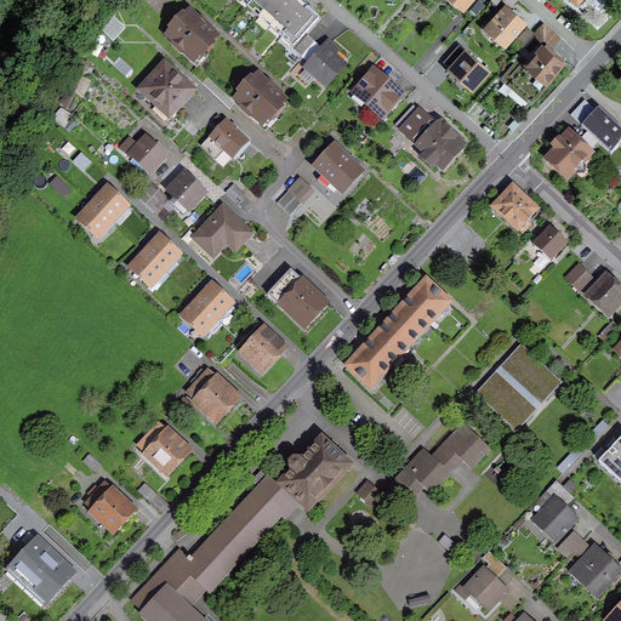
[(263,13),(273,0),(254,0),(251,3),(263,13)]
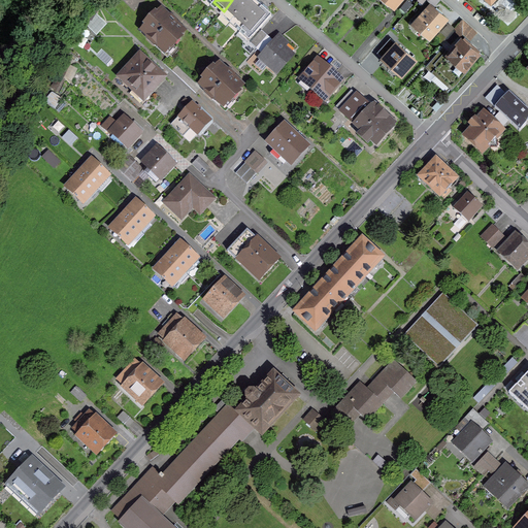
[(233,20),(250,0),(232,0),(224,11),(233,20)]
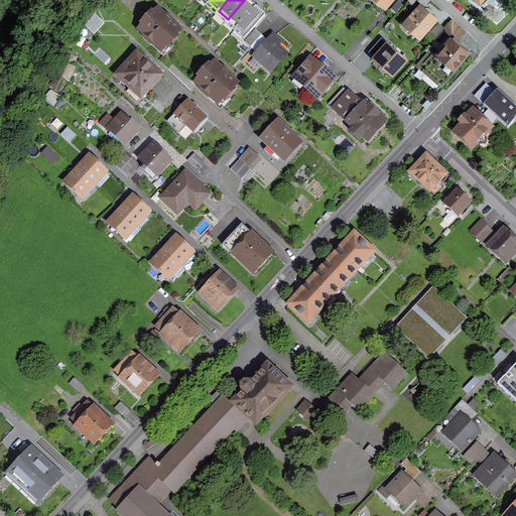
[(237,27),(255,7),(247,0),(244,0),(228,19),(237,27)]
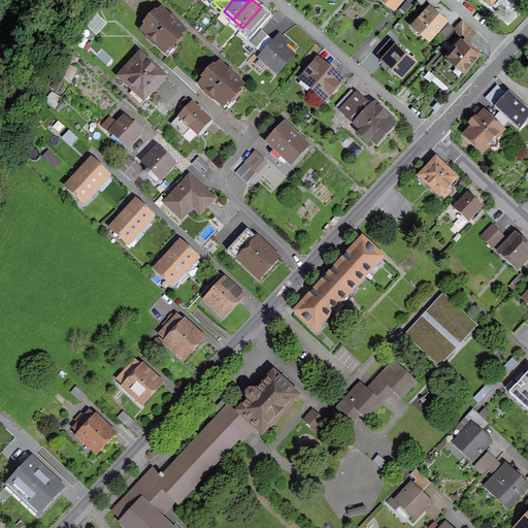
[(430,36),(446,19),(430,4),(415,23),(430,36)]
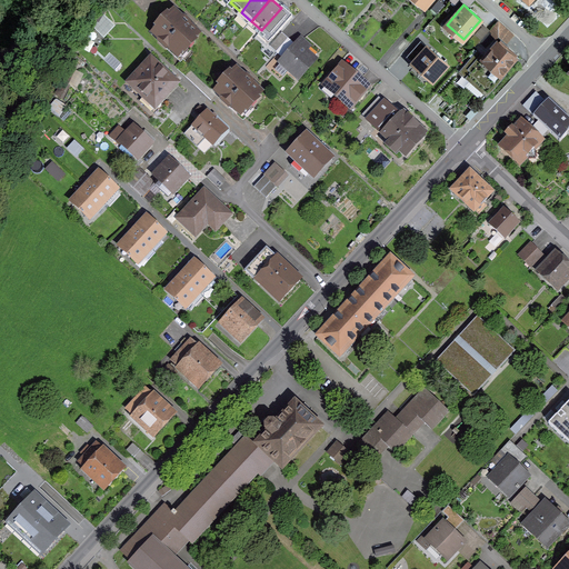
[(272,40),(292,17),(281,8),(261,30),(272,40)]
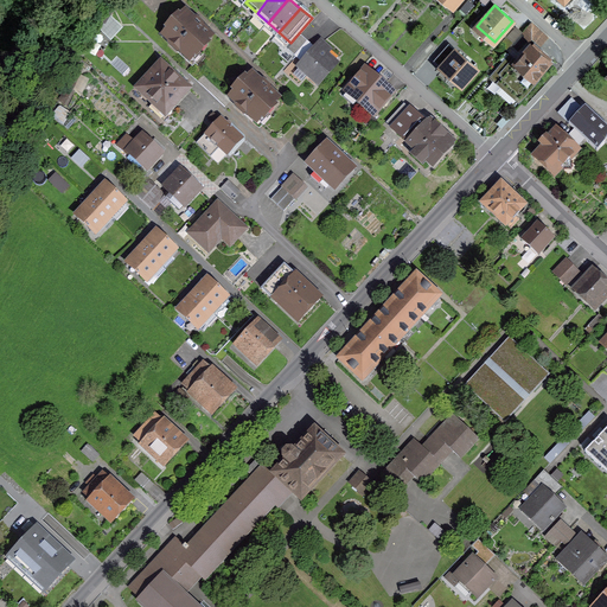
[(205,42),(210,36),(200,27),(203,25),(196,19),(193,21),(186,14),(179,21),(176,19),(173,21),(171,26),(173,29),(165,36),(171,40),(171,45),(177,50),(179,48),(190,58),(198,49),(200,51),(203,51),(206,46),(206,44),(205,42)]
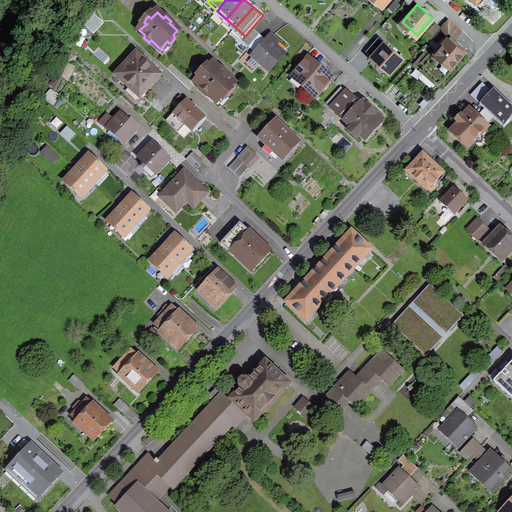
[(88,20),(96,28),(105,19),(99,14),(96,16),(93,14),(88,20)]
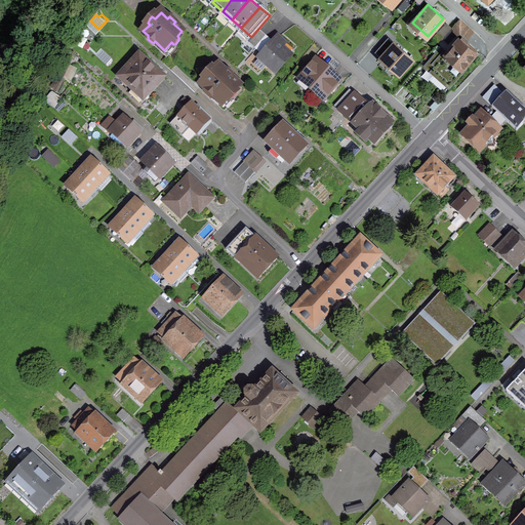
[(460,31),(469,38),(474,32),(459,19),(443,38),(448,43),(460,31)]
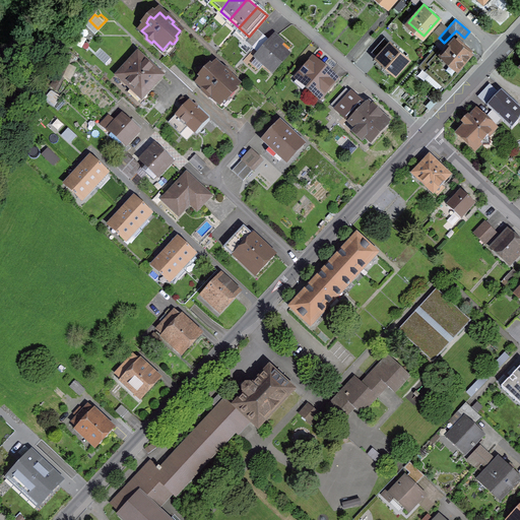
[(247,43),(253,48),(262,36),(257,31),(247,43)]
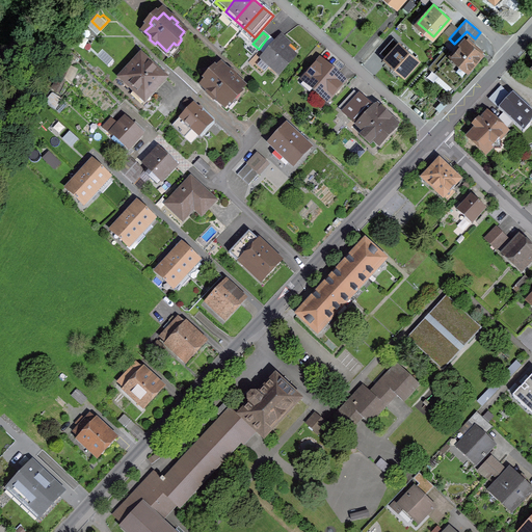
[(259,49),(260,50),(266,55),(276,44),(268,36),(259,49)]
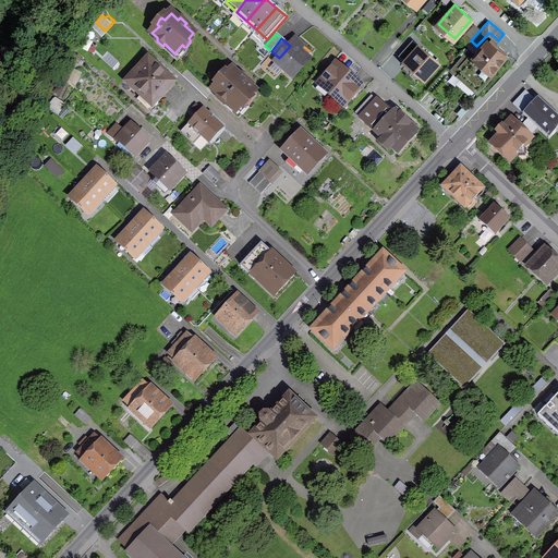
[(464,64),(460,60),(451,71),(456,74),(458,72),(462,77),(457,84),(471,96),(492,72),(490,72),(505,57),(495,48),(498,45),(490,38),(475,56),(473,53),(464,64)]
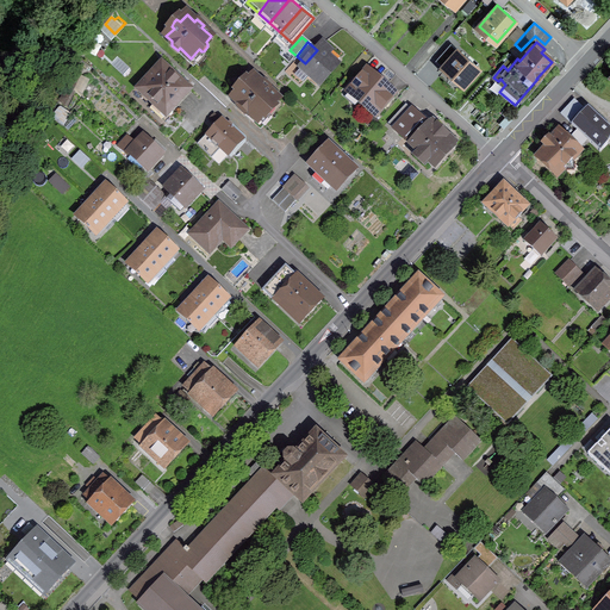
[(310,74),(319,82),(336,63),(328,56),(332,50),(324,43),(317,50),(305,63),(298,57),(286,72),(300,85),(310,74)]
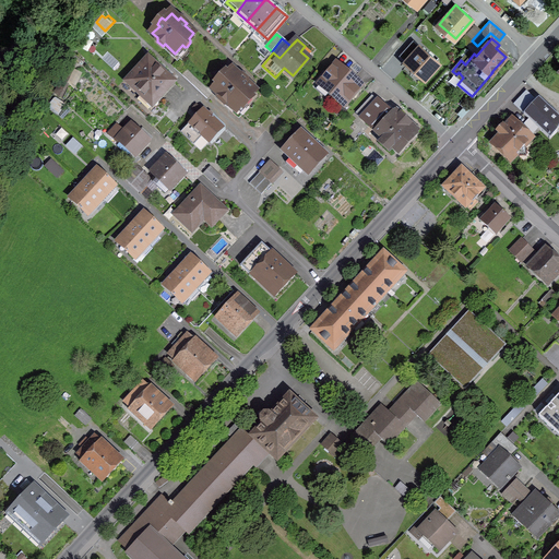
[(425,79),(439,63),(413,39),(399,56),(425,79)]
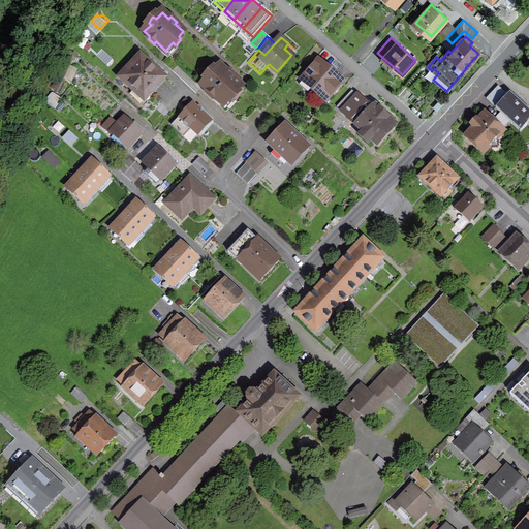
[(141,103),(164,78),(141,56),(120,78),(133,90),(130,94),(141,103)]
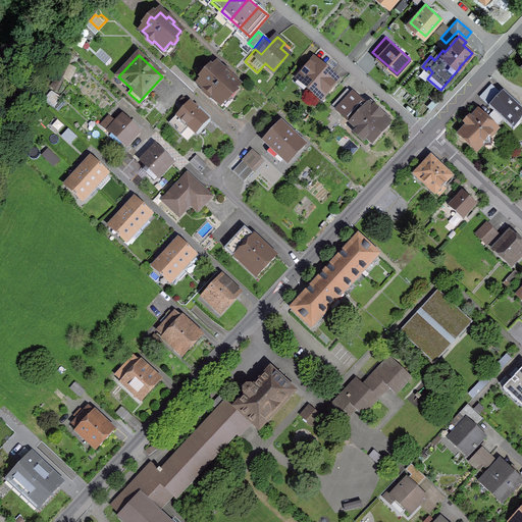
[(321,99),(340,76),(314,55),(295,77),(321,99)]
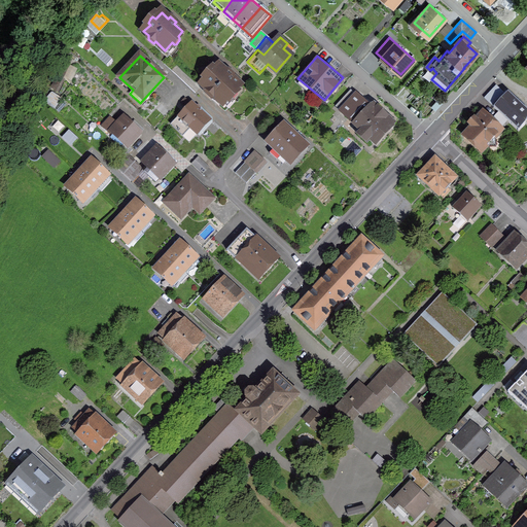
[(236,90),(240,85),(232,77),(234,75),(229,70),(226,72),(219,66),(213,73),(210,70),(205,76),(208,78),(202,85),(206,90),(207,93),(211,98),(213,96),(222,104),(230,97),(232,98),(234,98),(238,95),(238,92),(236,90)]
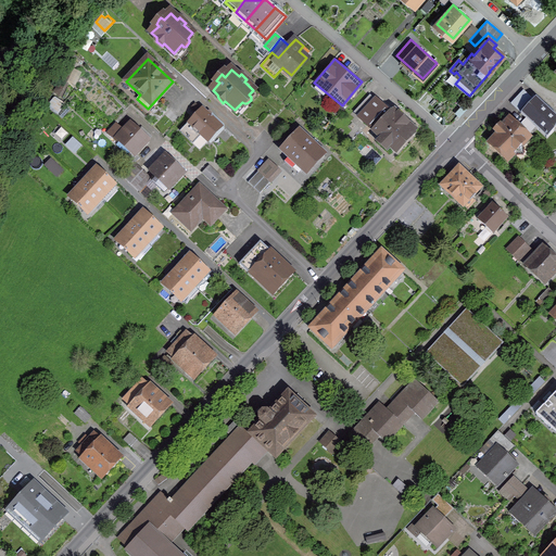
[(396,152),(418,129),(394,106),(391,110),(376,96),(356,115),(379,136),(376,140),(387,151),(390,147),(396,152)]
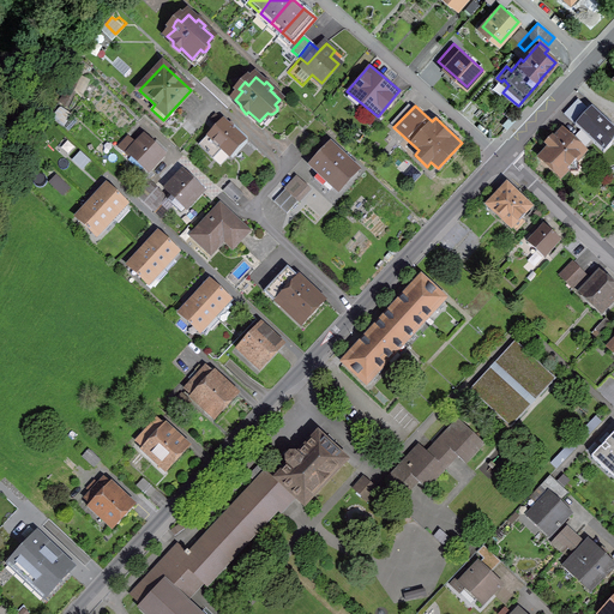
[(576,125),(605,152),(613,144),(609,142),(613,136),(613,128),(593,108),(576,125)]
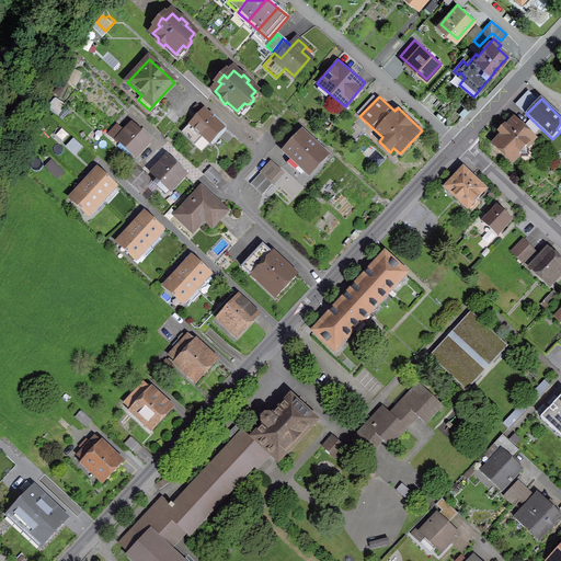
[(209,142),(224,128),(205,111),(183,133),(194,142),(202,135),(209,142)]
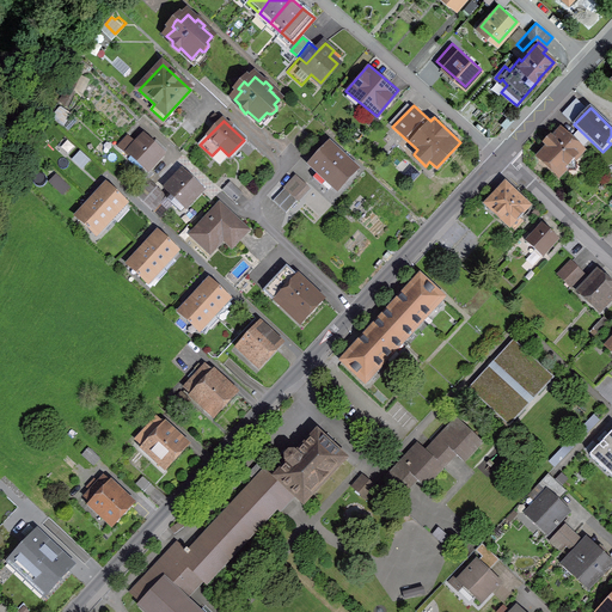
[(540,158),(560,177),(582,152),(561,133),(554,140),(551,138),(545,145),(549,148),(540,158)]
